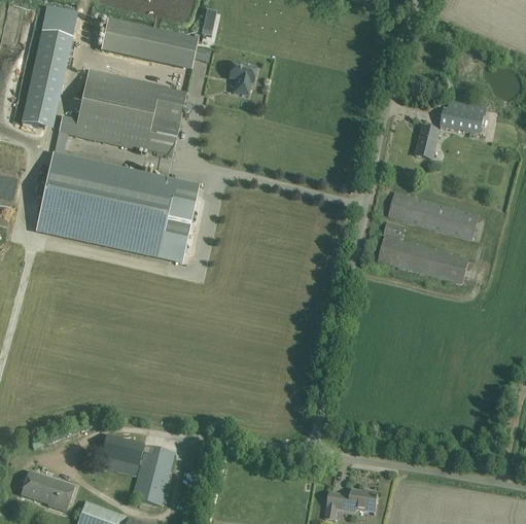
[(197,40),(106,20),(100,49),(190,69),(197,40)]
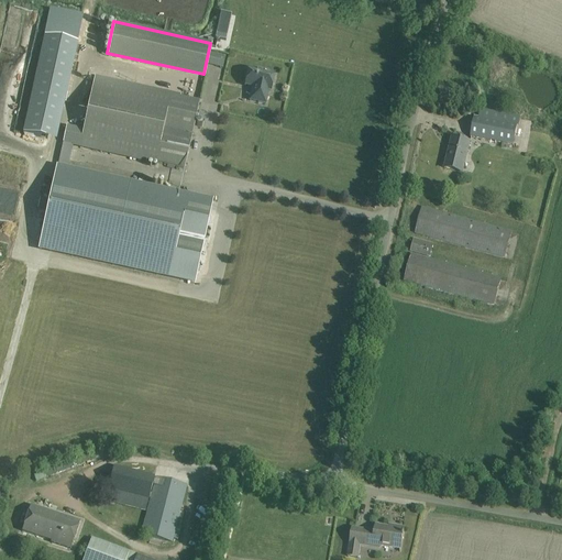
[(43,33),(31,88),(64,95),(77,41),(43,33)]
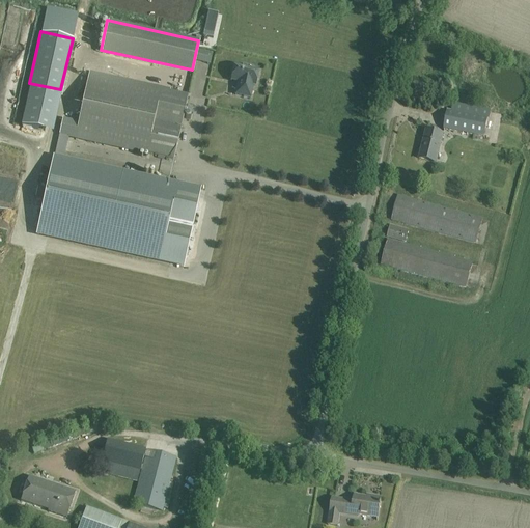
[(258,66),(232,61),(229,78),(236,79),(234,91),(249,95),(252,82),(254,83),(258,66)]
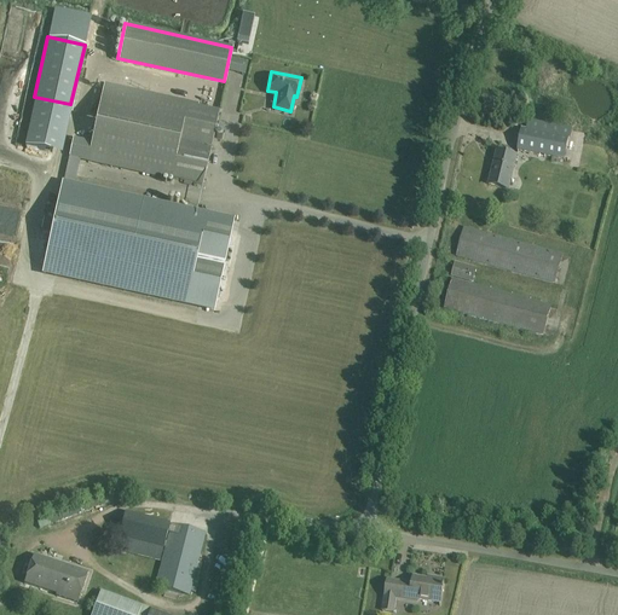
[(227,77),(220,106),(236,110),(242,81),(227,77)]
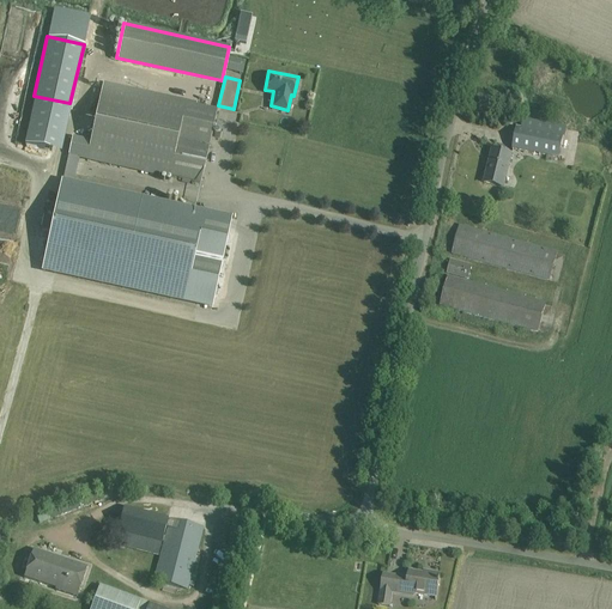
[(102,79),(102,81),(85,154),(200,180),(216,107),(195,102),(195,99),(102,79)]
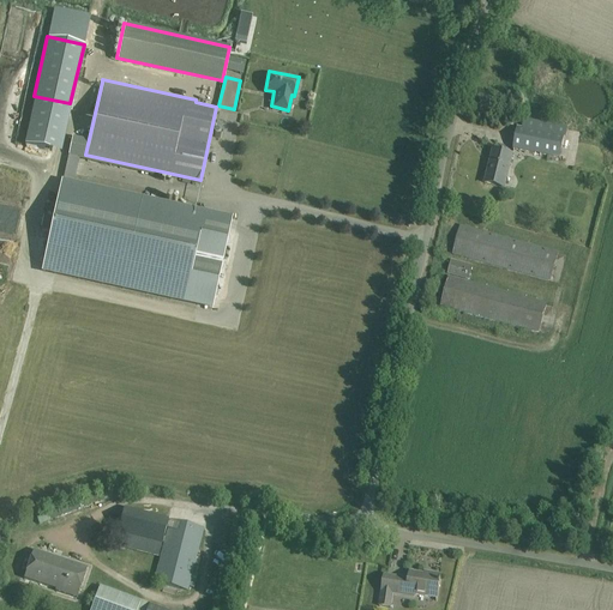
[(565,136),(568,126),(523,116),(521,127),(516,126),(512,146),(559,155),(563,136),(565,136)]
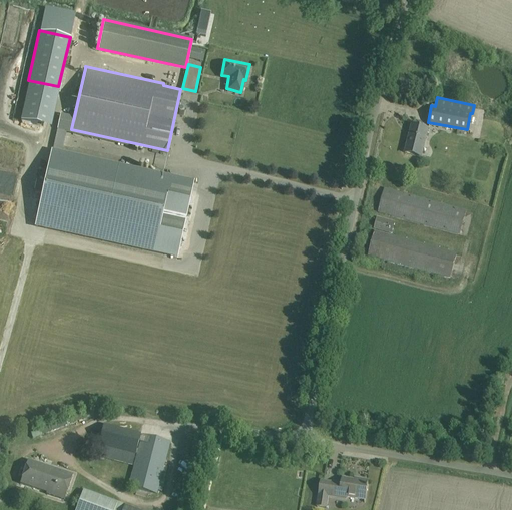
[(427,127),(420,126),(410,123),(404,150),(420,154),(427,127)]
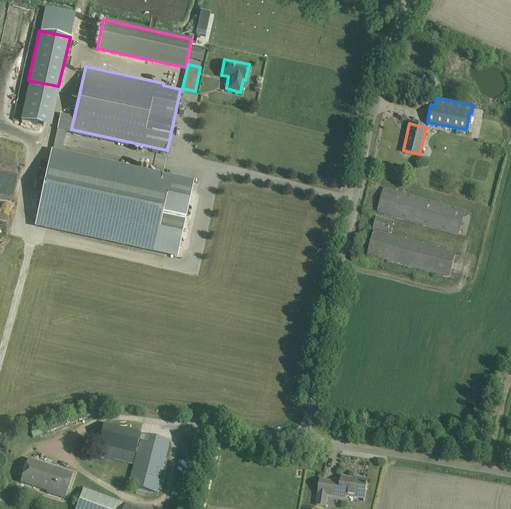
[(192,180),(50,149),(34,223),(176,254),(192,180)]
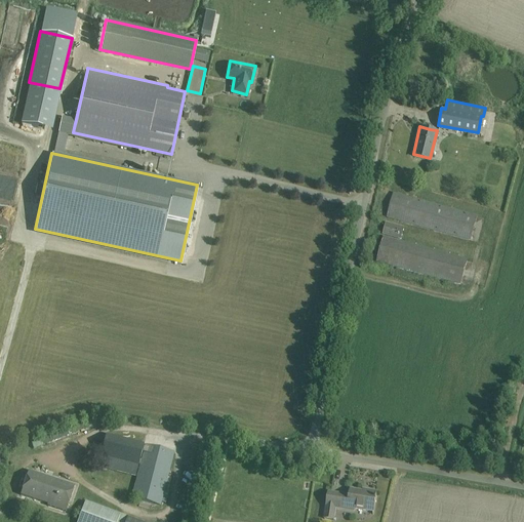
[(475,213),(403,194),(393,191),(387,215),(468,237),(475,213)]
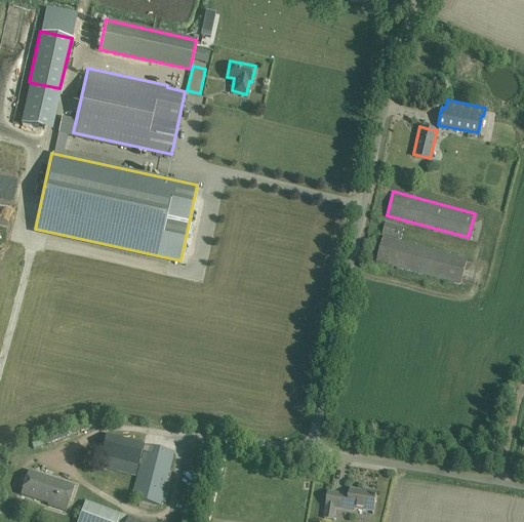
[(402,226),(385,222),(381,231),(400,236),(402,226)]
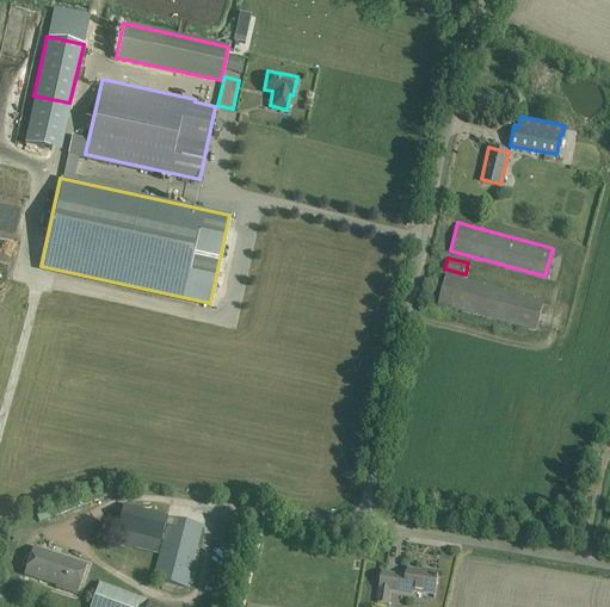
[(542,299),(445,273),(437,302),(534,328),(542,299)]
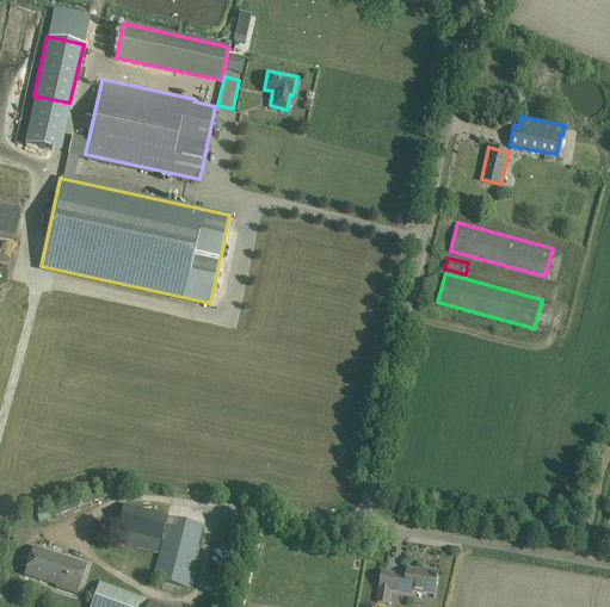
[(166,514),(122,502),(118,515),(109,513),(105,524),(100,522),(99,528),(115,533),(114,540),(156,551),(166,514)]
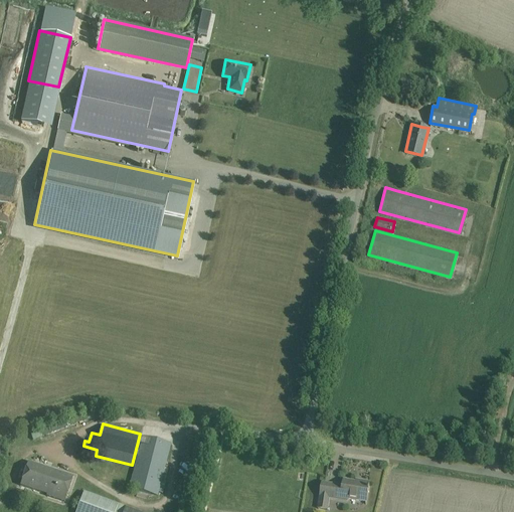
[(142,434),(129,486),(138,488),(156,493),(156,489),(159,478),(164,458),(166,451),(169,441),(142,434)]
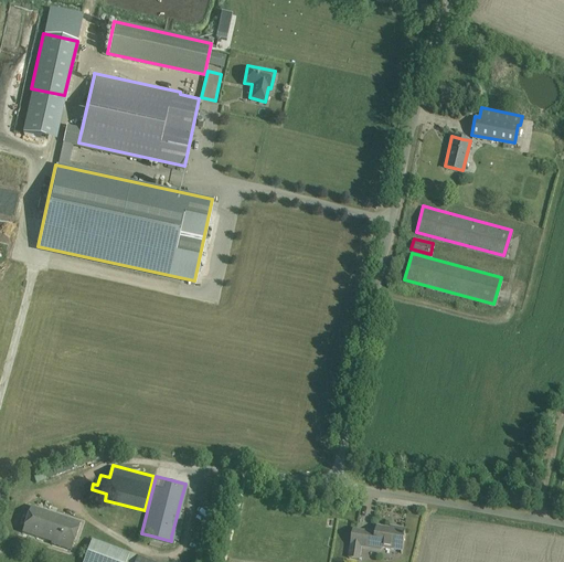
[(78,519),(29,505),(21,531),(51,540),(51,541),(71,549),(78,519)]
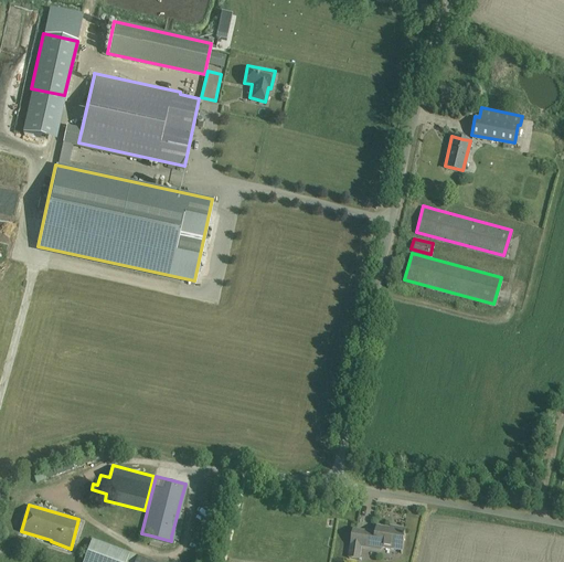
[(375,531),(352,528),(349,551),(348,555),(358,558),(360,544),(400,551),(404,530),(376,525),(375,531)]
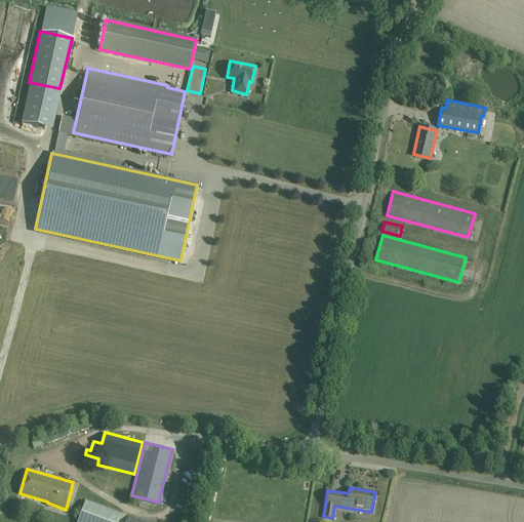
[(147,521),(84,498),(75,521),(147,521)]
